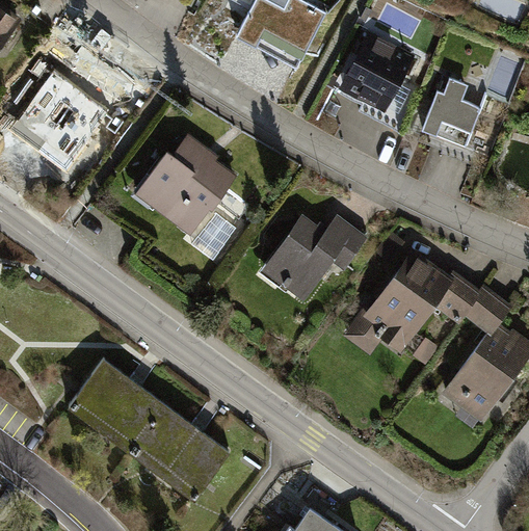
[(286,0),(281,10),(261,0),(254,0),(236,35),(297,68),(325,14),(297,0),(286,0)]
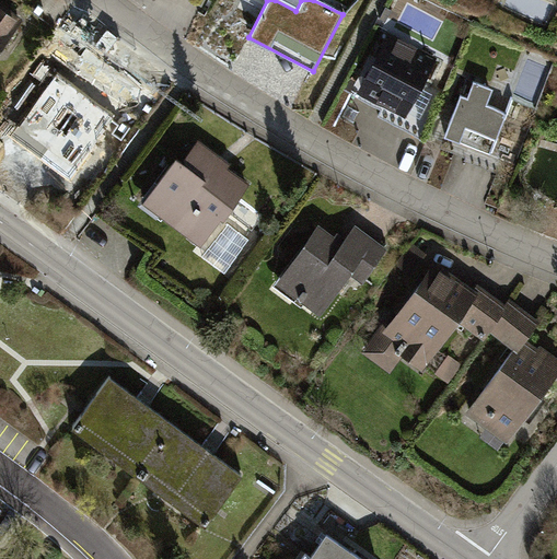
[(0,43),(13,25),(0,15),(0,43)]
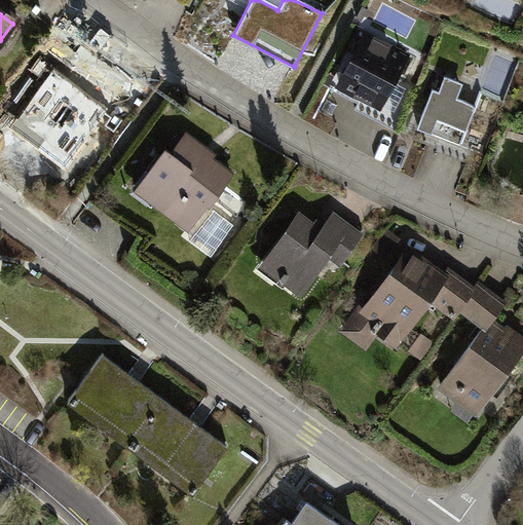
[(405,58),(362,35),(333,91),(377,113),(405,58)]
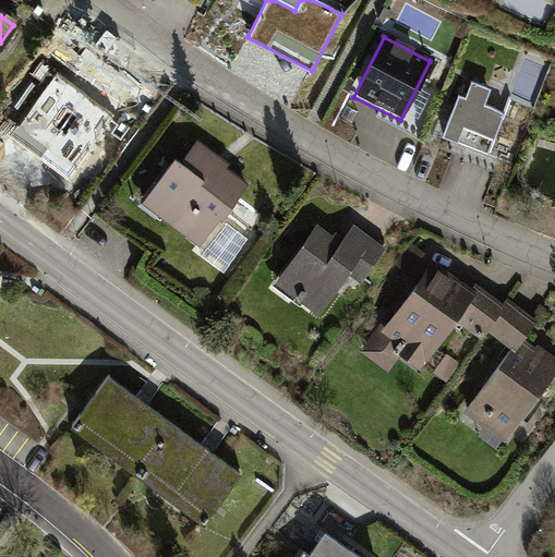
[(27,126),(82,161),(129,92),(74,56),(27,126)]
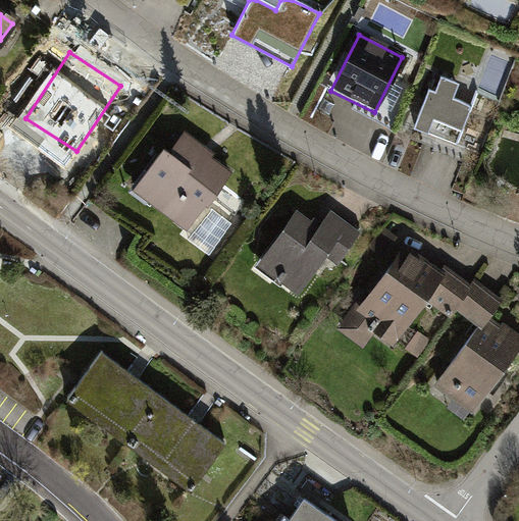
[(475,90),(432,74),(413,129),(456,145),(475,90)]
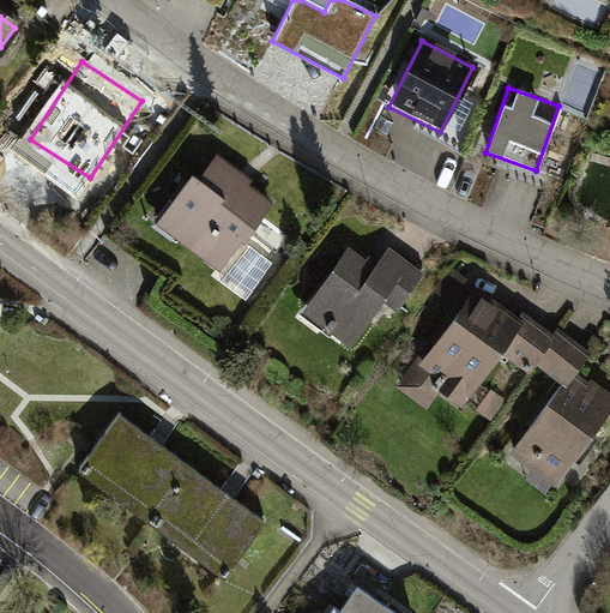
[(215,155),(199,179),(192,174),(177,194),(188,202),(169,229),(217,263),(254,211),(259,215),(269,202),(235,178),(239,173),(215,155)]
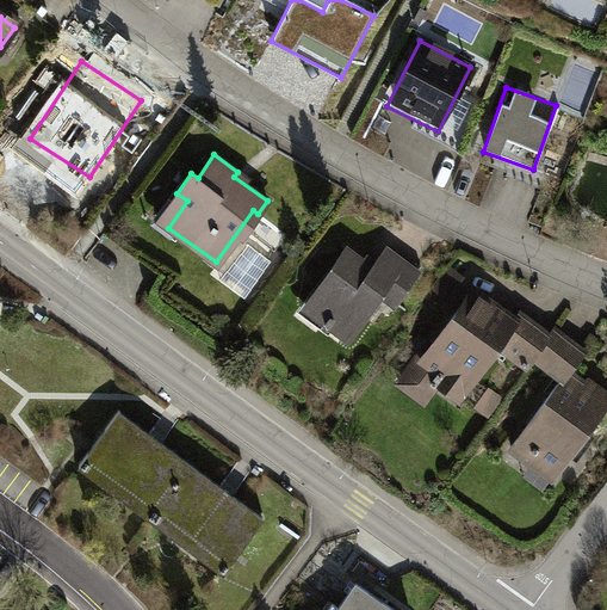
[(345,248),(302,308),(348,342),(381,295),(392,303),(415,272),(385,251),(373,267),(345,248)]
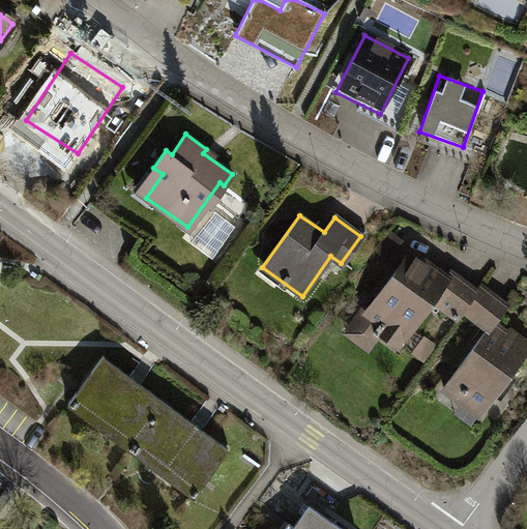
[(378,323),(373,330),(399,349),(432,303),(455,320),(461,312),(475,291),(451,273),(447,278),(431,266),(430,268),(408,253),(363,313),(378,323)]
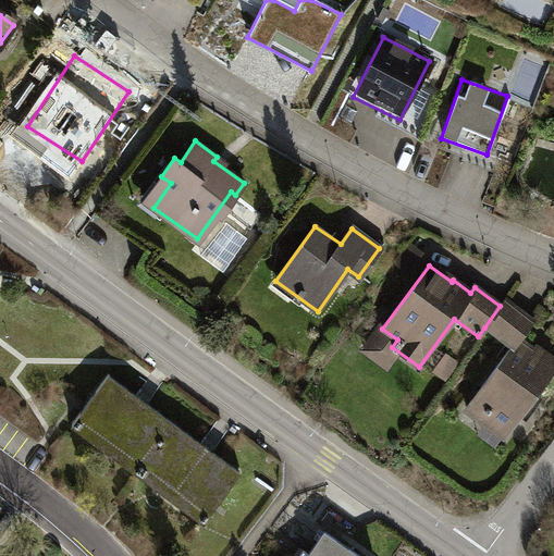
[(504,299),(500,306),(484,328),(511,347),(472,399),(484,408),(480,414),(505,432),(553,365),(553,360),(536,347),(530,355),(515,344),(532,319),(504,299)]
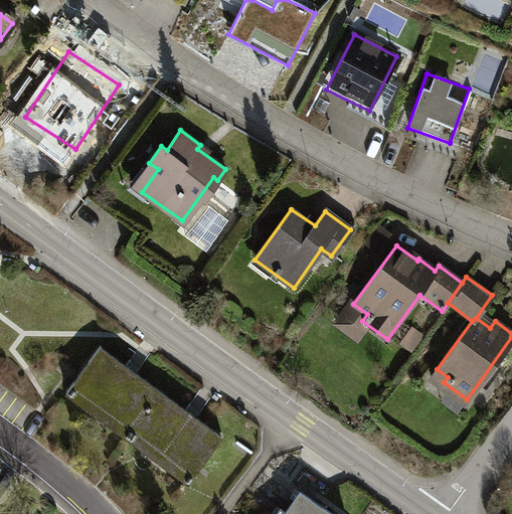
[(97,347),(64,393),(126,437),(159,391),(97,347)]
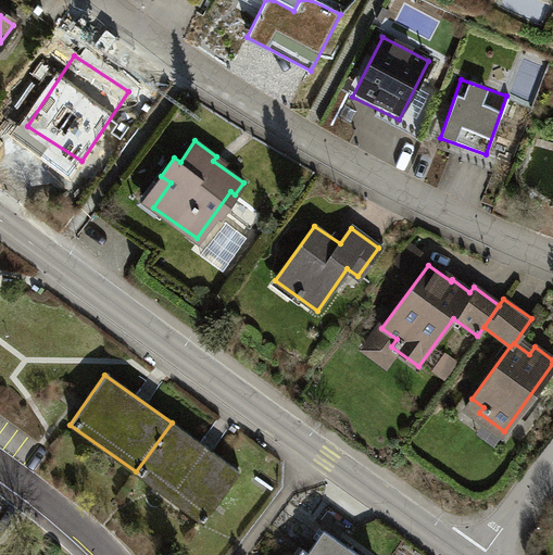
[(172,423),(136,471),(202,519),(238,470),(172,423)]
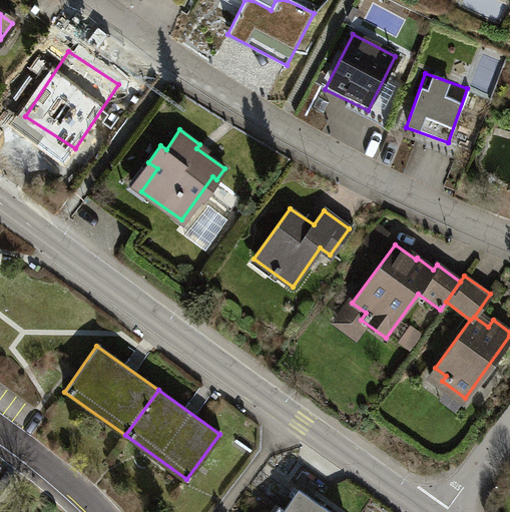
[(330,511),(298,490),(284,510),(287,511),(330,511)]
